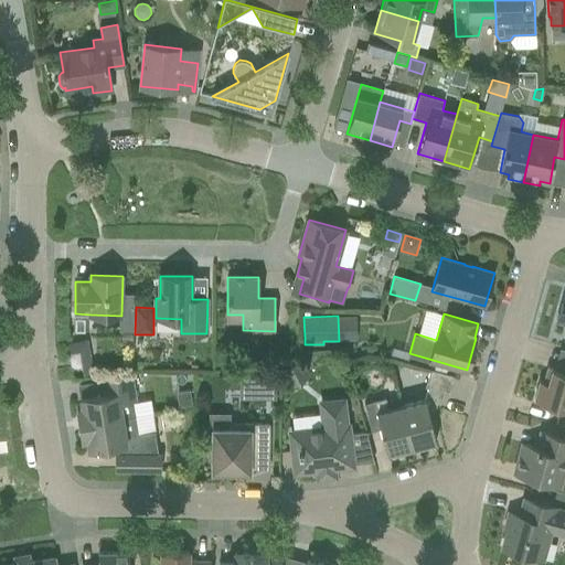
[(68,343),(71,352),(80,351),(82,366),(83,375),(93,373),(87,340),(78,342),(78,341),(68,343)]
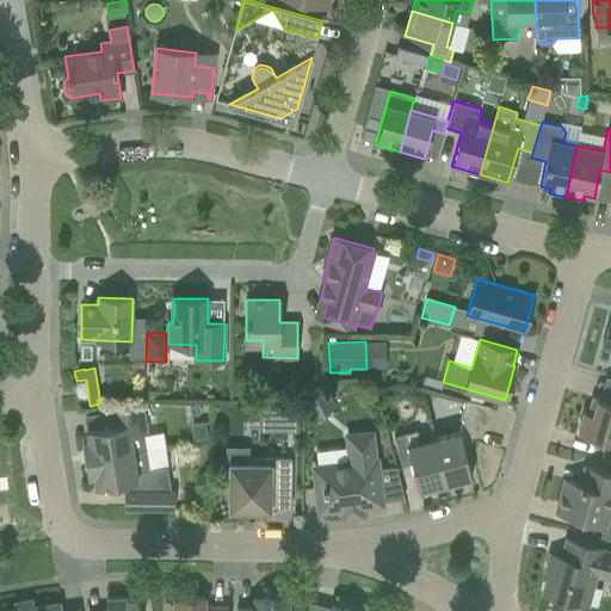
[(78,399),(88,396),(86,380),(76,381),(74,382),(78,399)]
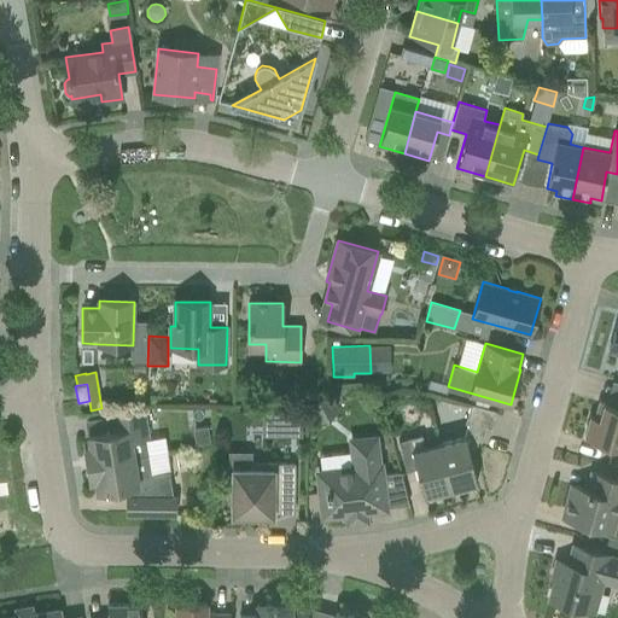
[(327,396),(309,407),(318,423),(337,412),(327,396)]
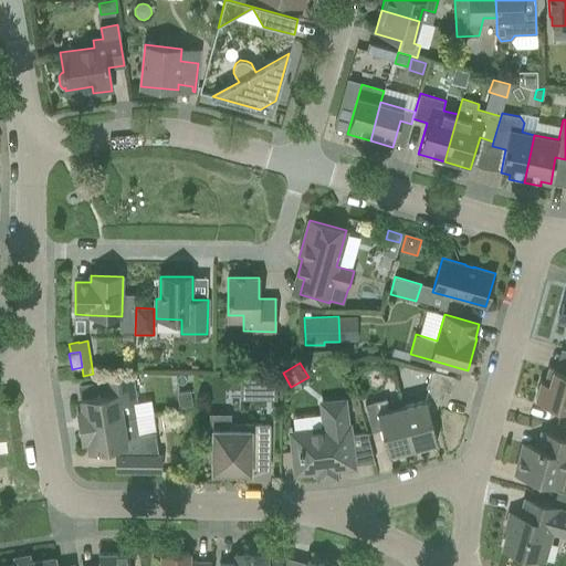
[(565,371),(549,367),(545,383),(541,381),(535,400),(565,409),(565,371)]
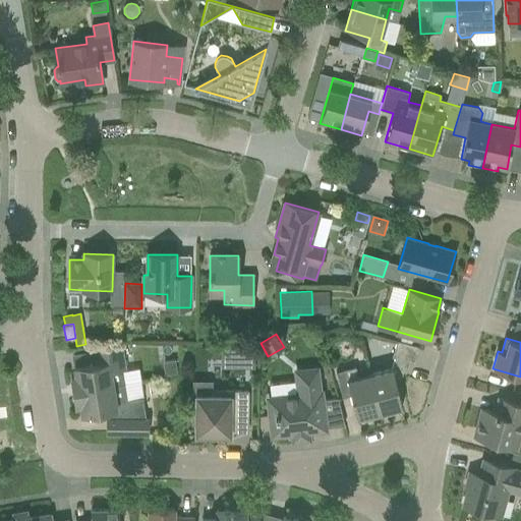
[(370,373),(381,416),(395,412),(394,408),(402,406),(396,380),(401,378),(407,361),(415,364),(421,347),(397,339),(392,356),(395,357),(392,368),(370,373)]
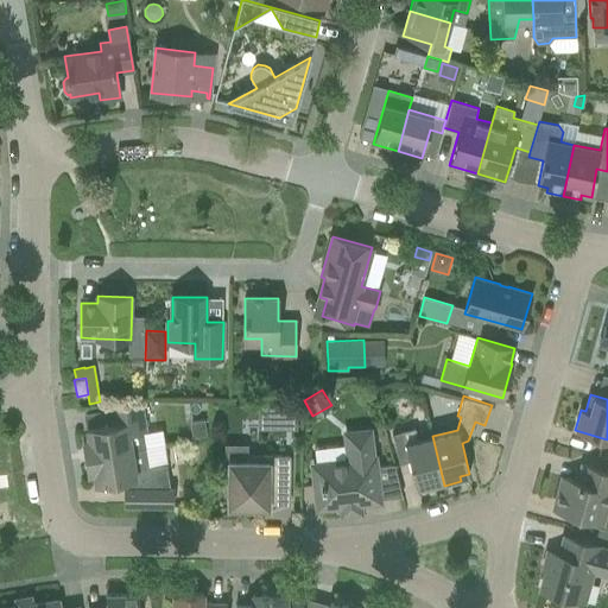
[(86,456),(146,447),(143,431),(146,431),(141,404),(111,409),(113,423),(87,428),(88,438),(83,439),(86,456)]
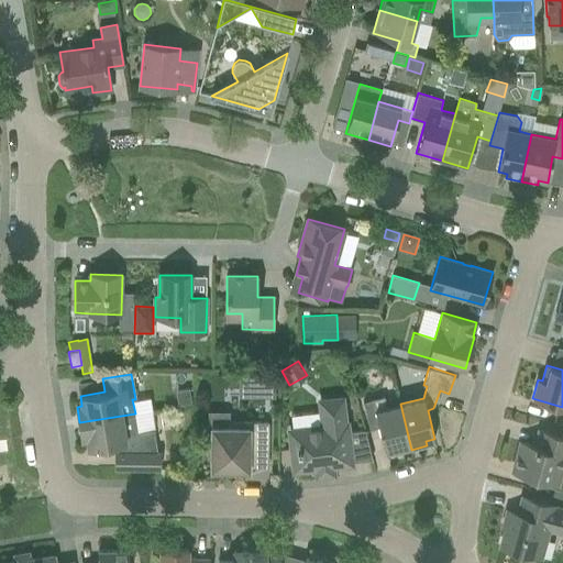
[(250,374),(250,397),(254,397),(275,397),(275,374),(254,374),(250,374)]
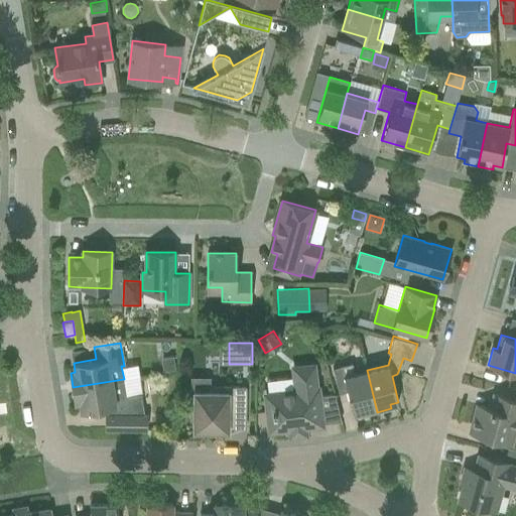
[(173,357),(162,359),(163,371),(175,369),(173,357)]
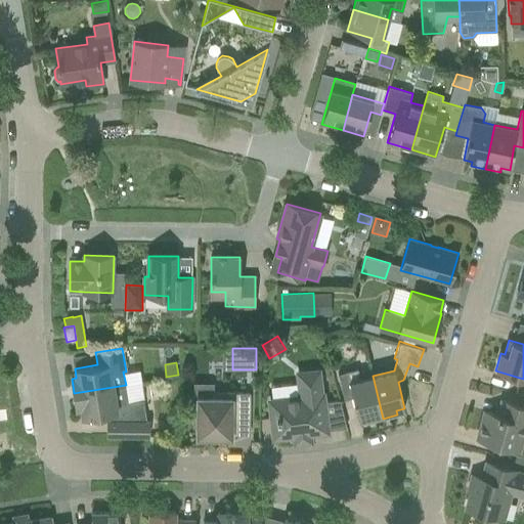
[(358,368),(347,372),(338,374),(344,400),(354,397),(359,420),(367,418),(368,422),(383,419),(373,376),(360,379),(358,368)]
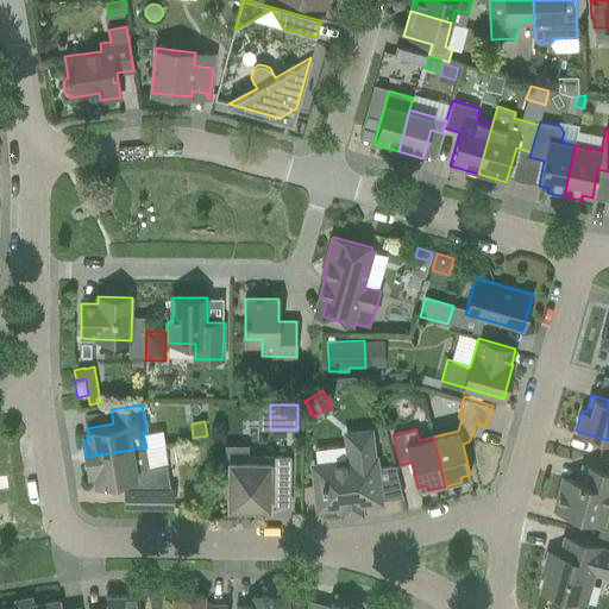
[(319,508),(358,504),(380,501),(375,459),(374,459),(370,432),(347,434),(349,445),(315,450),(316,465),(314,466),(319,508)]
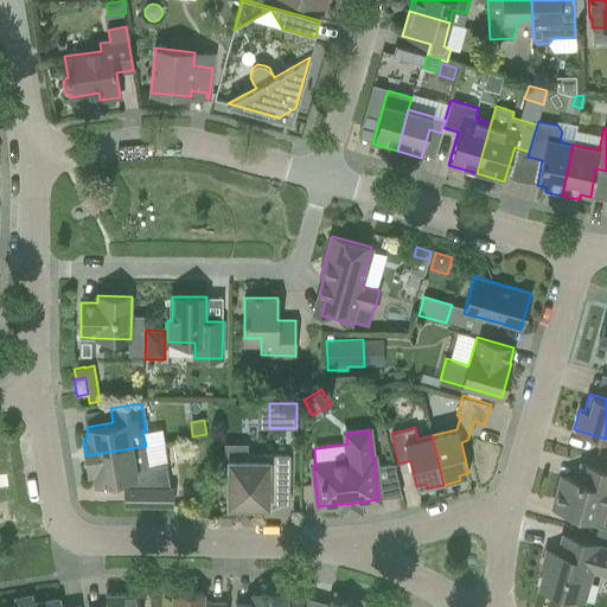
[(229,460),(229,480),(223,483),(228,498),(228,506),(268,506),(269,477),(289,478),(289,455),(248,455),(248,443),(224,443),(224,460),(229,460)]
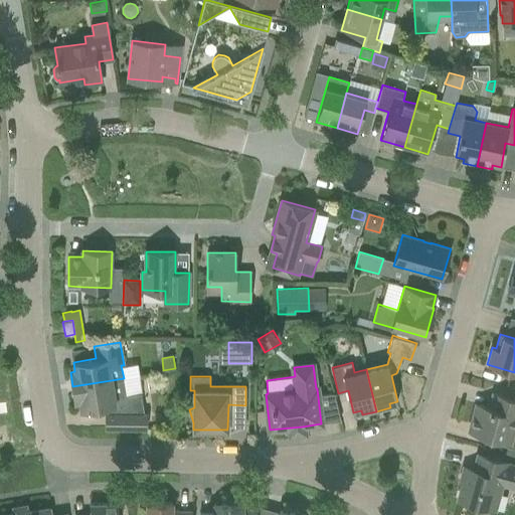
[(106,428),(147,428),(147,413),(144,413),(141,393),(126,395),(124,378),(72,386),(74,400),(79,400),(80,409),(106,405),(107,413),(106,413),(106,428)]
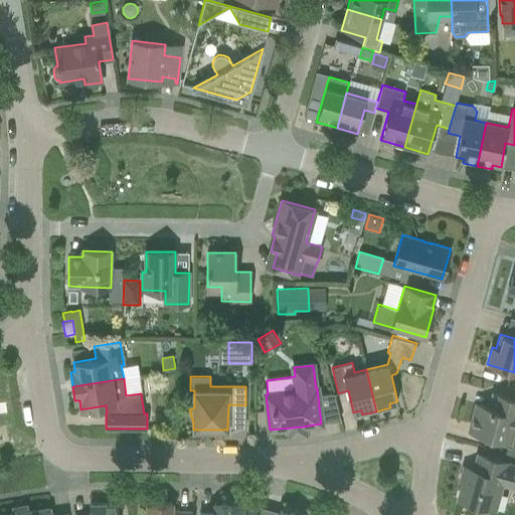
[(474,423),(472,432),(503,440),(501,444),(514,448),(514,399),(493,393),(489,407),(476,404),(471,422),(474,423)]
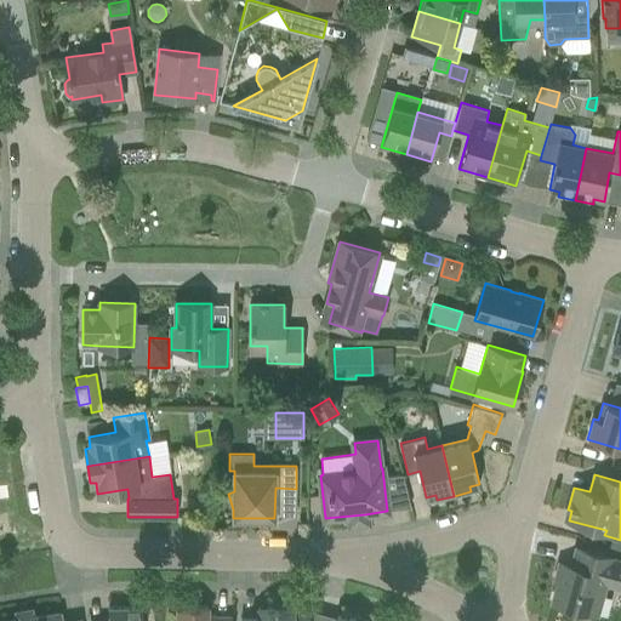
[(200,495),(197,510),(208,513),(212,497),(200,495)]
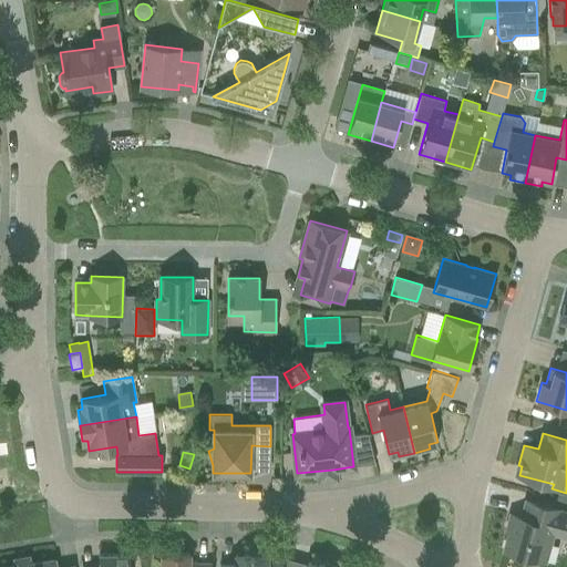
[(560,509),(526,500),(522,516),(514,514),(504,550),(538,559),(546,532),(566,537),(566,512),(559,511),(560,509)]
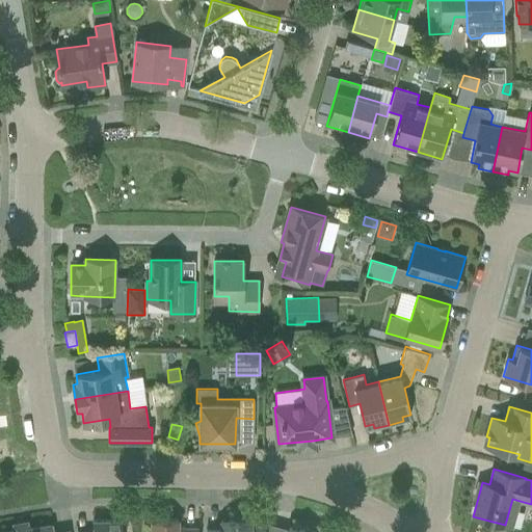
[(250,531),(251,521),(248,521),(245,519),(237,519),(235,521),(231,521),(225,525),(221,525),(221,530),(207,530),(206,531),(250,531)]
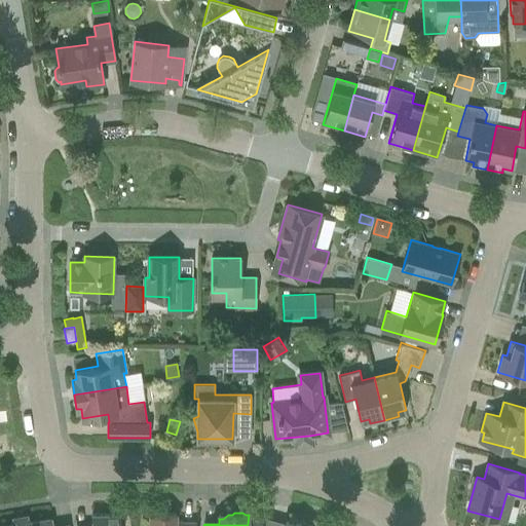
[(195,525),(195,523),(176,522),(176,514),(150,514),(150,525),(195,525)]
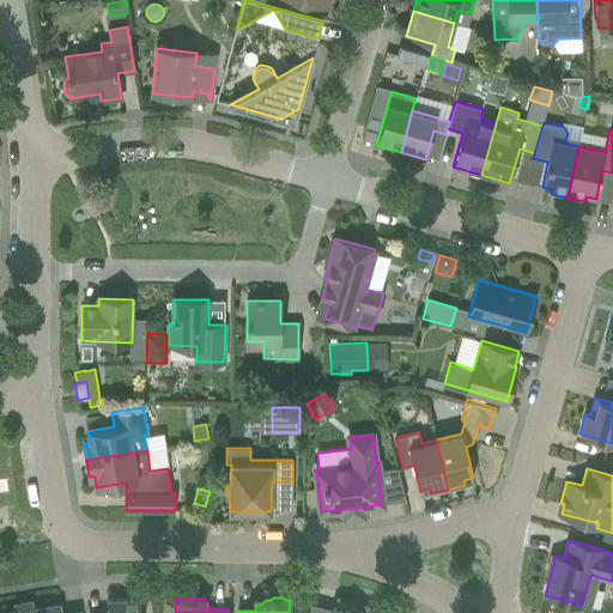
[(140,612),(140,600),(107,600),(107,612),(140,612)]
